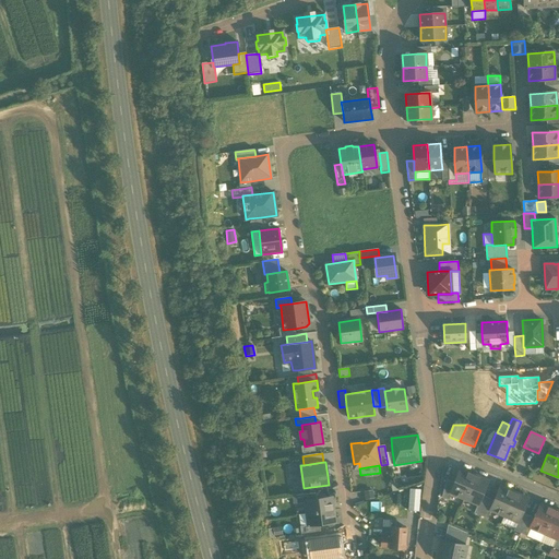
[(450,494),(464,499),(474,475),(460,470),(454,483),(450,494)]
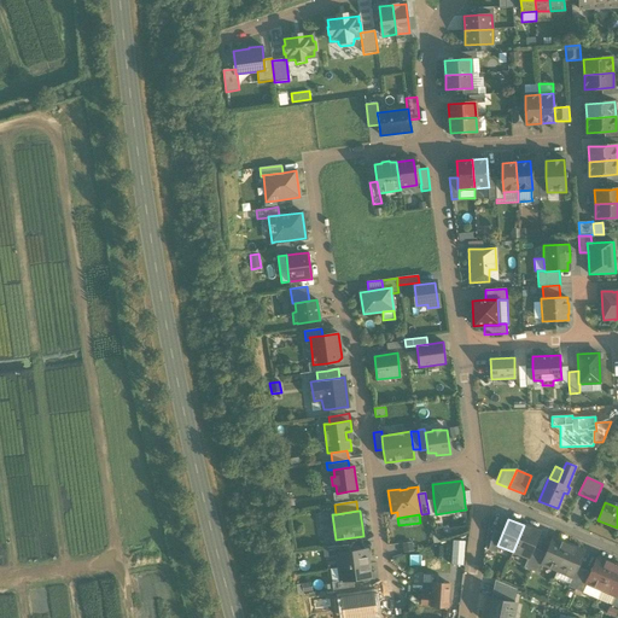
[(540,532),(524,525),(513,552),(528,559),(529,559),(534,548),(540,532)]
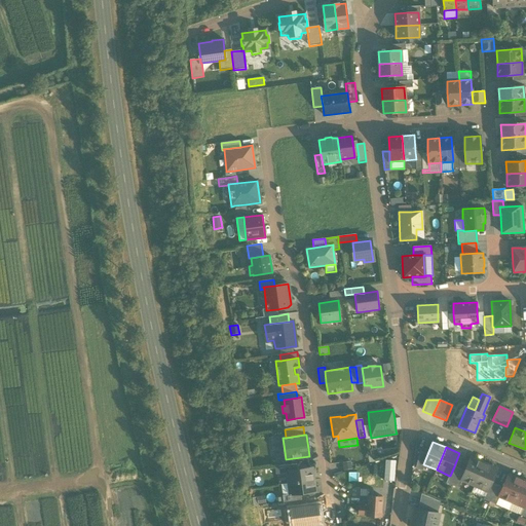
[(416,467),(421,470),(423,464),(427,454),(420,451),(416,467)]
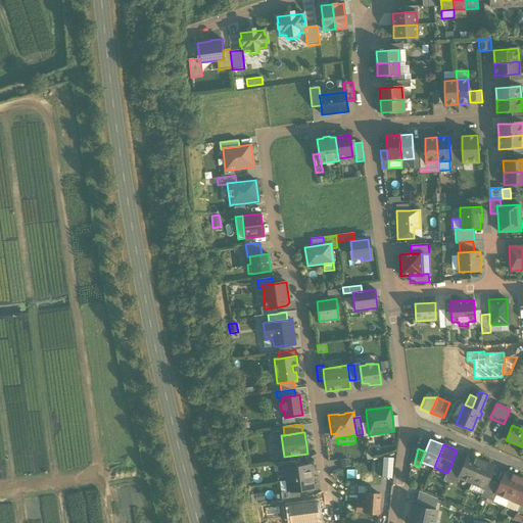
[(459,478),(472,483),(481,461),(468,455),(463,468),(459,478)]
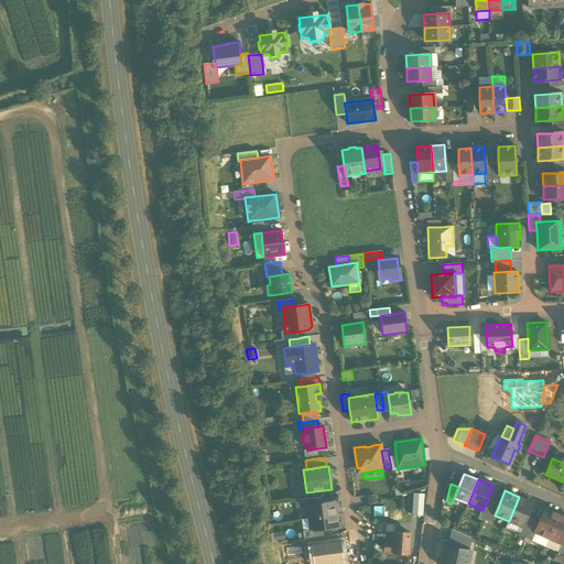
[(367,496),(368,505),(377,503),(376,495),(367,496)]
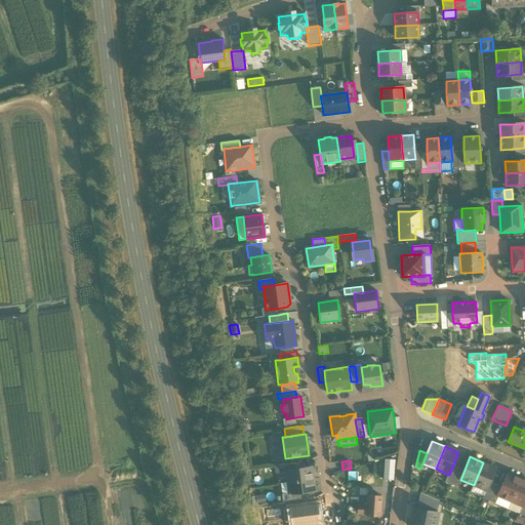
[(296,469),(296,462),(278,466),(279,473),(286,473),(286,471),(296,469)]
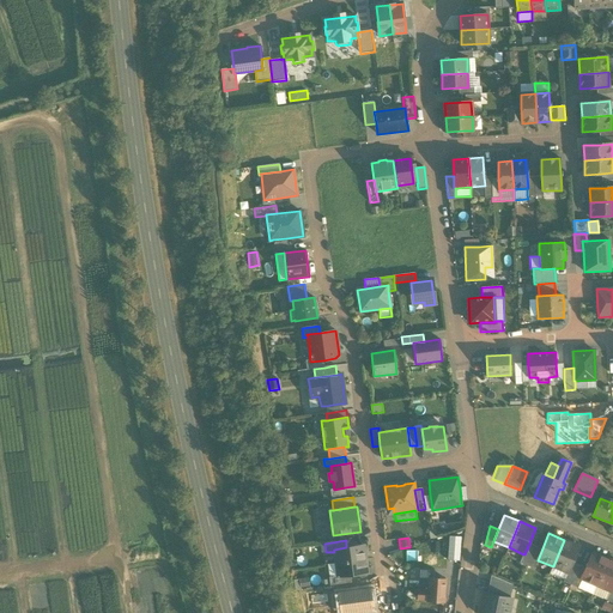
[(396,540),(384,541),(386,551),(398,550),(396,540)]
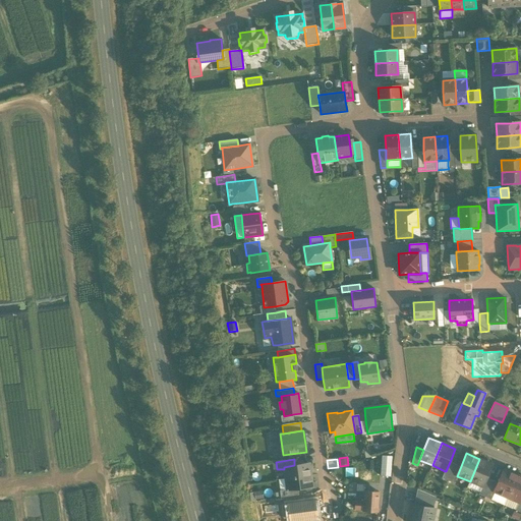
[(493,465),(479,459),(470,481),(482,487),(486,478),(493,465)]
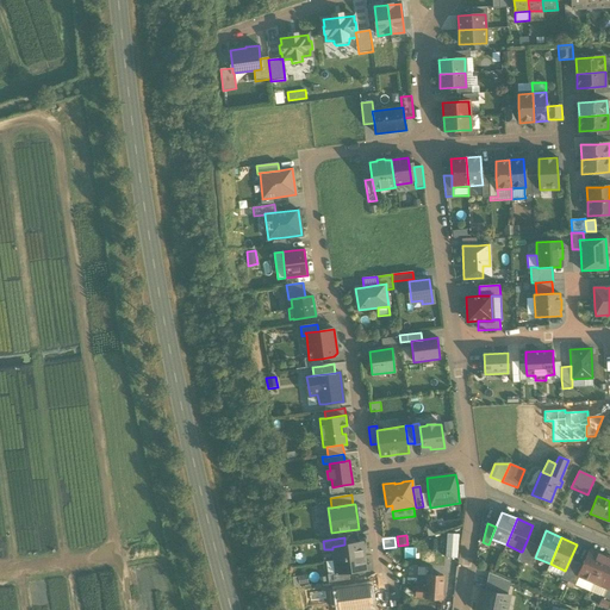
[(517,560),(524,564),(533,543),(527,541),(522,552),(521,552),(517,560)]
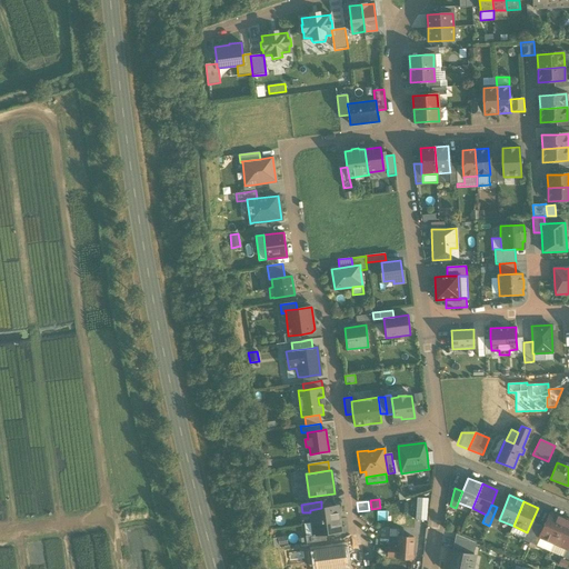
[(311,522),(340,519),(339,510),(338,511),(337,507),(321,508),(310,510),(310,512),(311,522)]
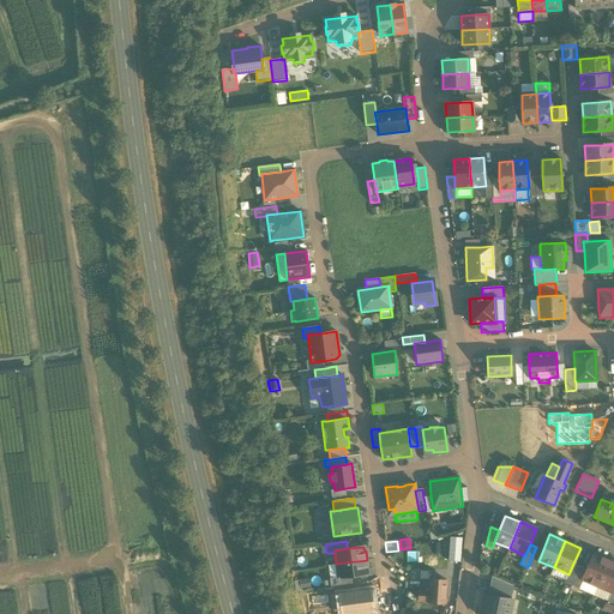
[(543,549),(536,547),(528,567),(535,570),(539,561),(543,549)]
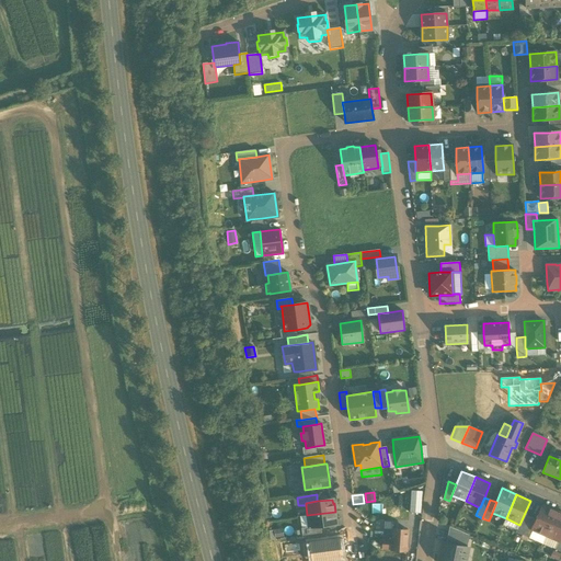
[(476,511),(478,507),(464,502),(462,506),(476,511)]
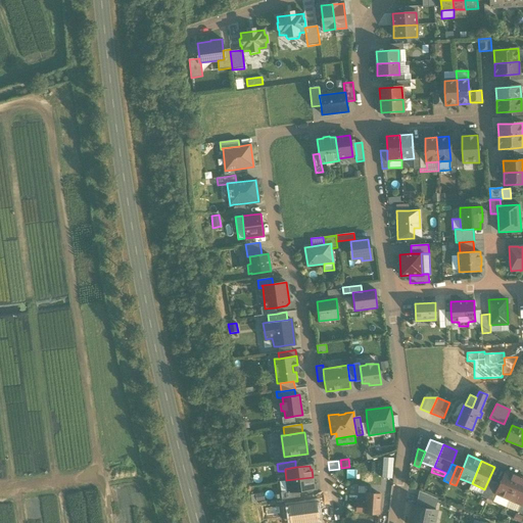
[(496,494),(509,500),(519,477),(506,471),(500,484),(495,494),(496,494)]
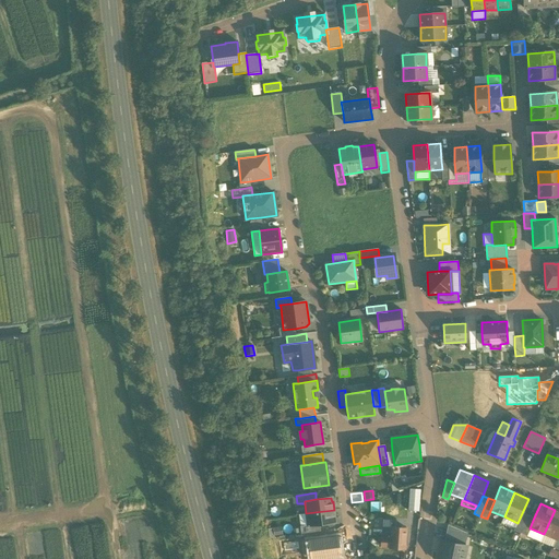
[(334,510),(306,513),(308,525),(308,526),(320,524),(335,522),(334,518),(335,518),(334,510)]
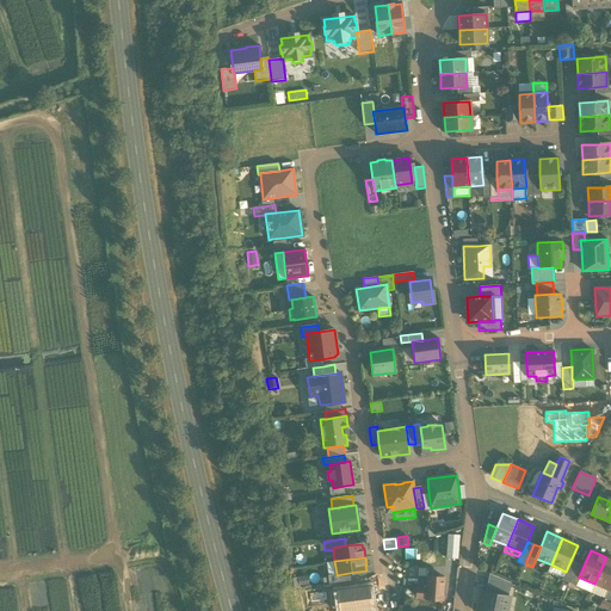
[(610,559),(606,557),(594,584),(609,590),(610,585),(610,559)]
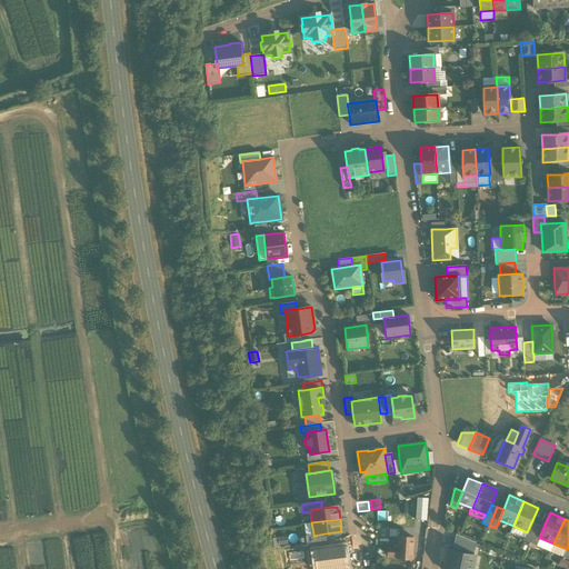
[(313,535),(311,522),(303,523),(306,536),(313,535)]
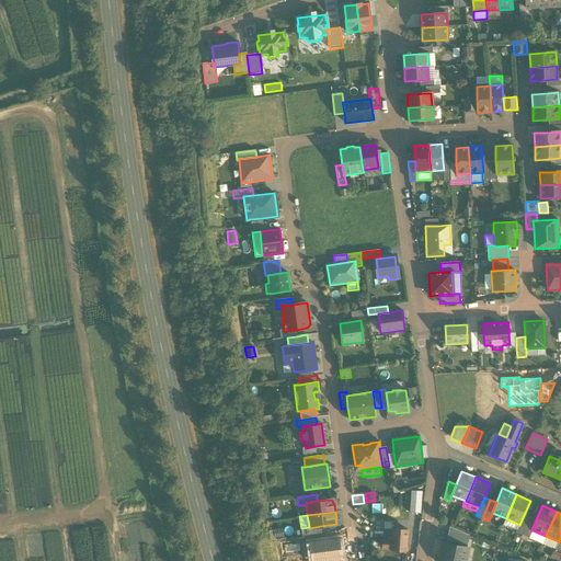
[(516,533),(523,536),(530,517),(524,515),(519,525),(517,530),(516,533)]
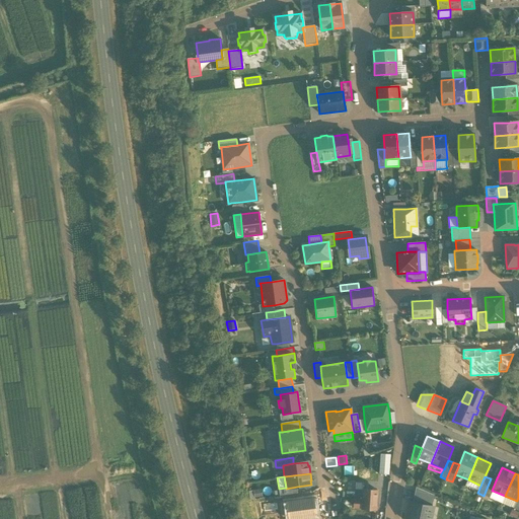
[(496,480),(491,478),(484,496),(490,498),(493,491),(492,491),(496,480)]
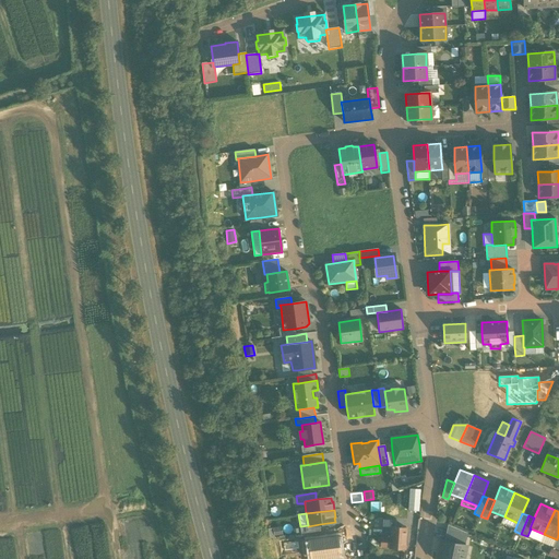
[(518,523),(504,516),(501,523),(515,528),(518,523)]
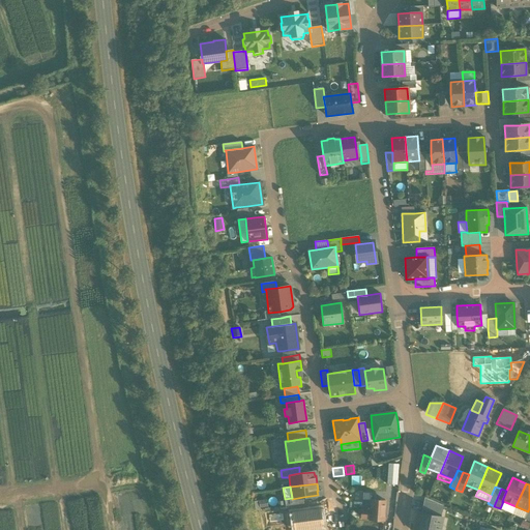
[(304,503),(303,497),(292,499),(292,498),(285,499),(286,506),(304,503)]
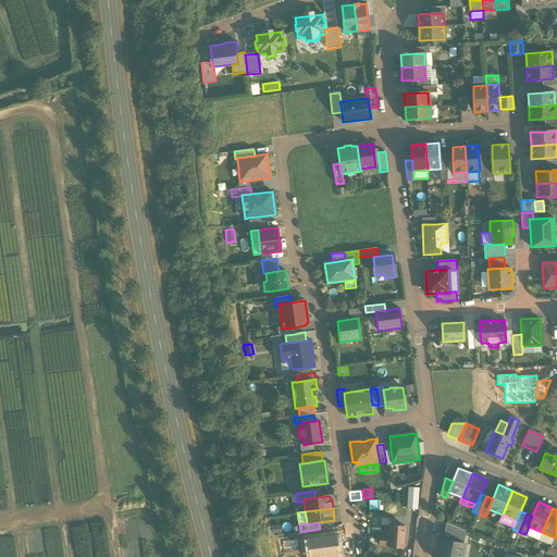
[(462,544),(465,531),(447,523),(444,540),(462,544)]
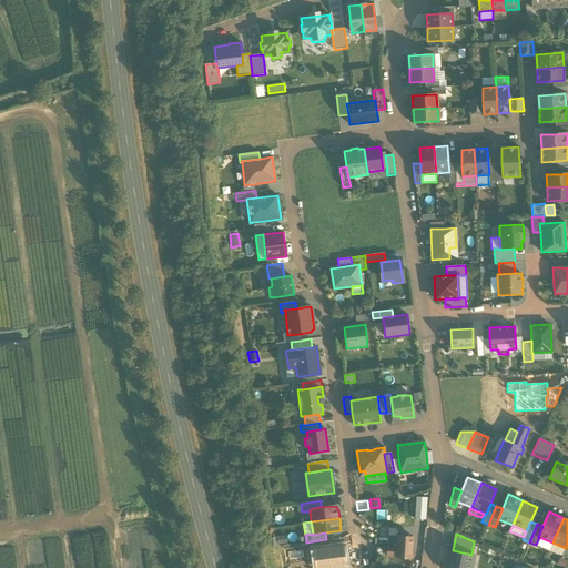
[(286,536),(277,537),(279,545),(287,544),(286,536)]
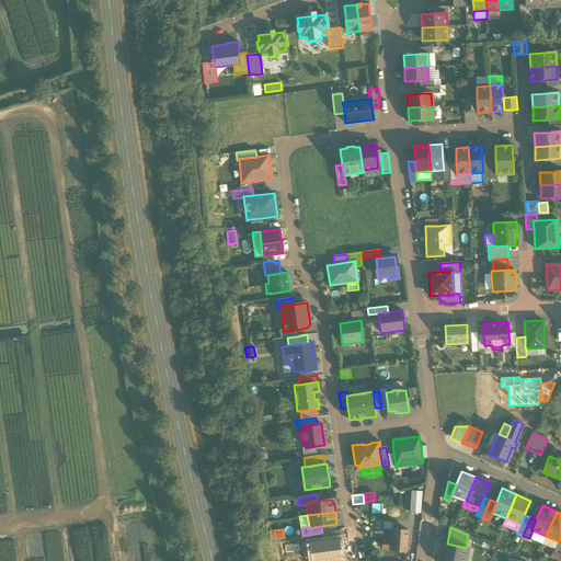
[(408,530),(392,529),(392,539),(382,539),(381,549),(391,550),(407,551),(407,550),(408,530)]
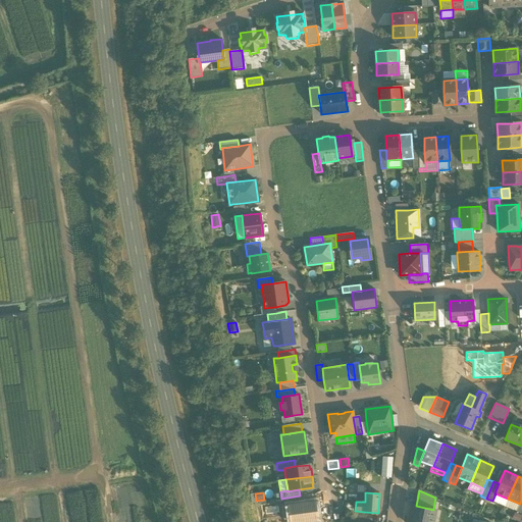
[(365,502),(365,492),(357,492),(356,502),(365,502)]
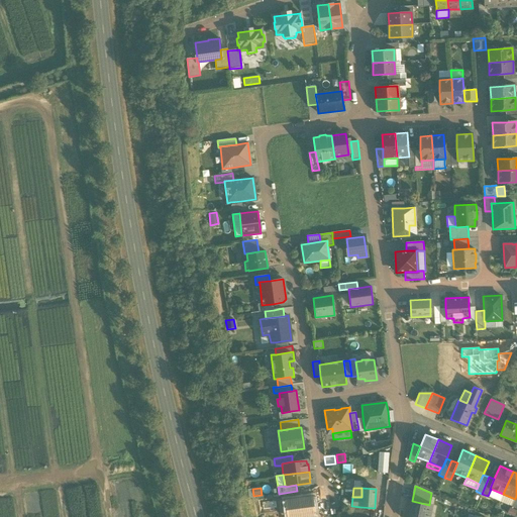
[(491,489),(488,496),(500,501),(503,494),(491,489)]
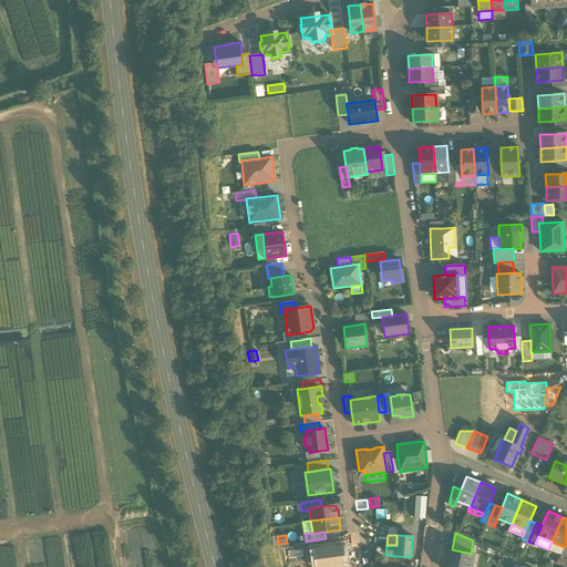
[(560,555),(565,547),(552,542),(548,549),(560,555)]
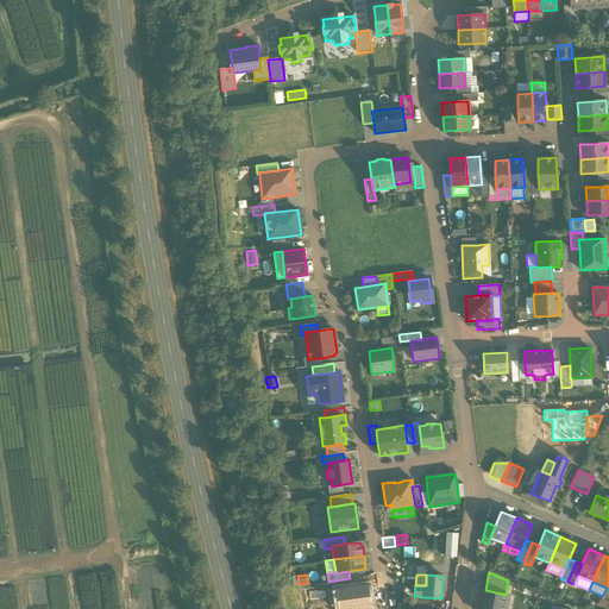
[(368,585),(336,590),(338,608),(353,608),(371,607),(368,585)]
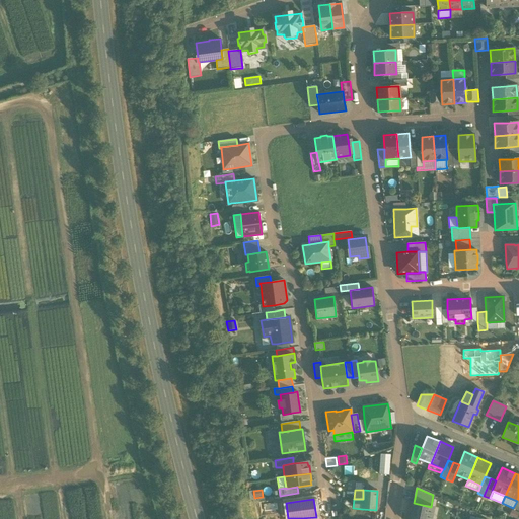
[(430,518),(433,507),(431,507),(414,503),(411,503),(409,513),(408,512),(405,518),(430,518)]
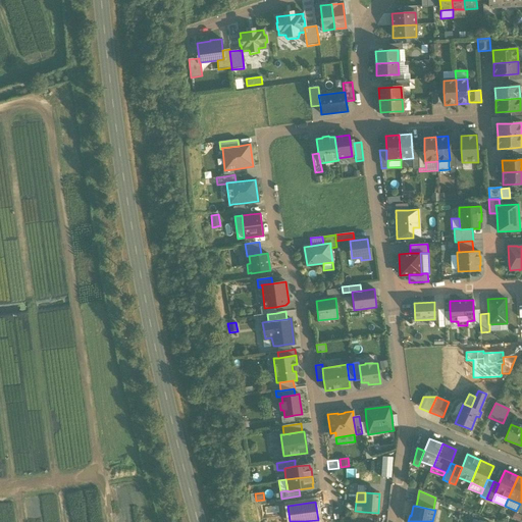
[(521,515),(515,512),(512,518),(520,521),(521,517),(521,515)]
